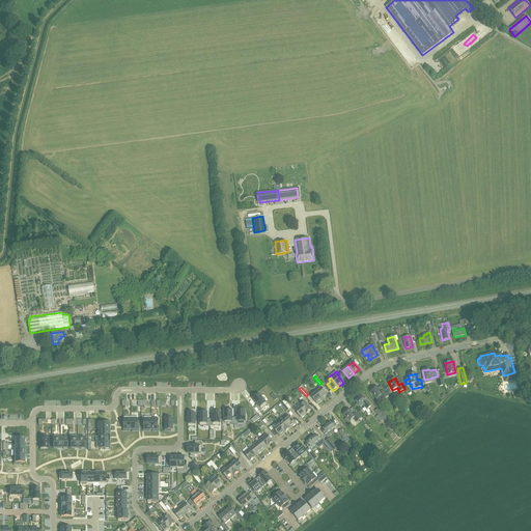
[(381,396),(384,400),(389,396),(384,390),(382,393),(376,387),(370,392),(376,399),(381,396)]
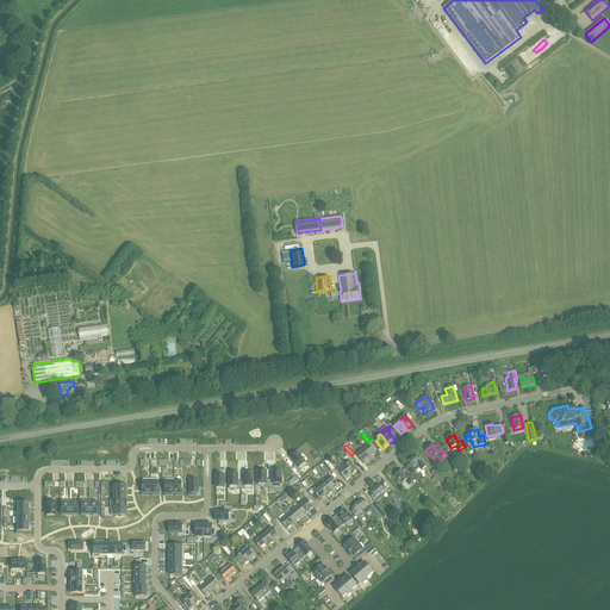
[(363,450),(371,460),(377,454),(369,446),(363,450)]
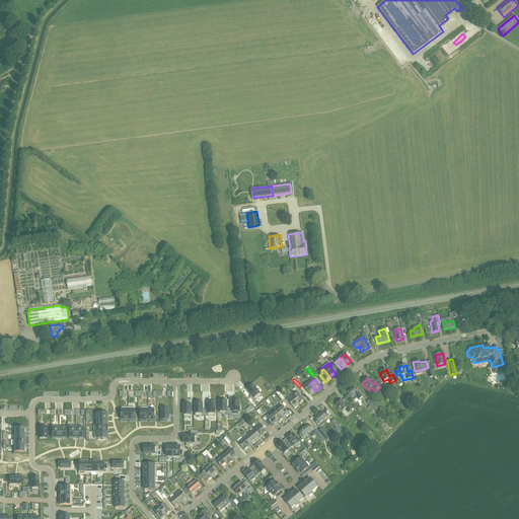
[(304,387),(310,395),(315,391),(309,383),(304,387)]
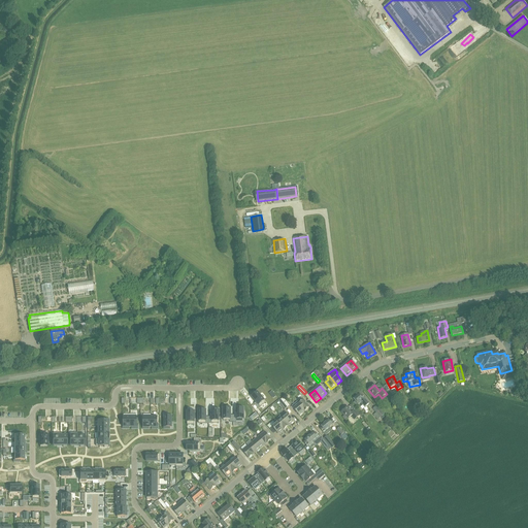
[(256,391),(251,396),(256,402),(258,405),(264,400),(256,391)]
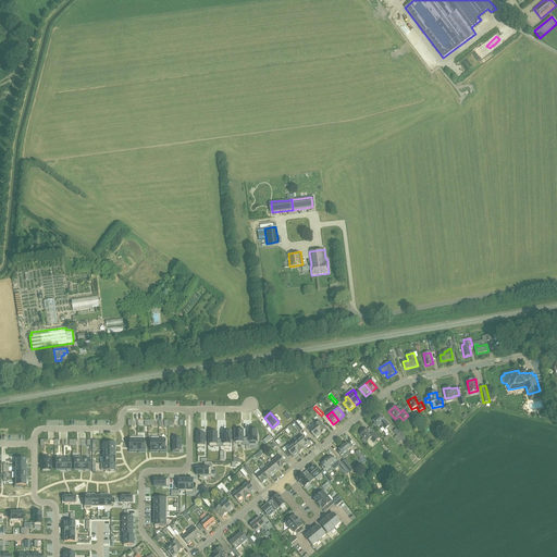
[(381,424),(385,430),(390,426),(382,417),(380,419),(378,416),(372,420),(374,424),(373,425),(375,428),(378,426),(378,428),(381,424)]
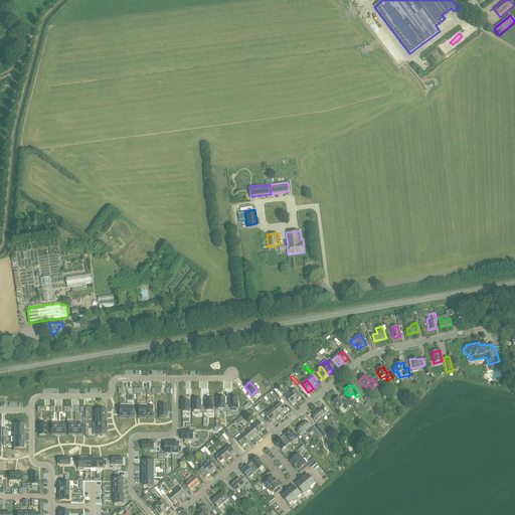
[(274,390),(280,397),(283,395),(277,388),(274,390)]
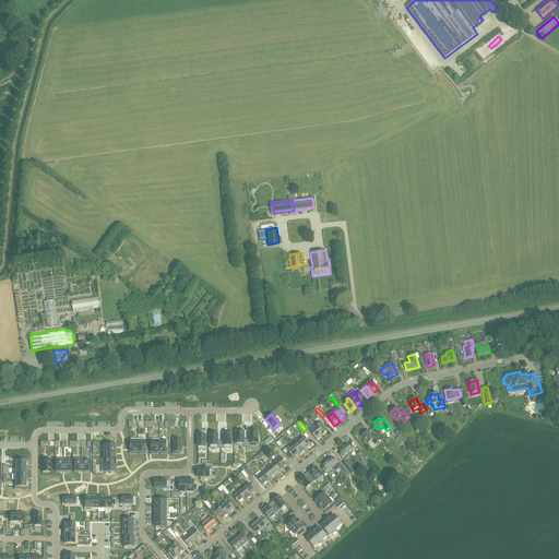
[(314,426),(322,436),(328,431),(322,424),(321,424),(320,421),(314,426)]
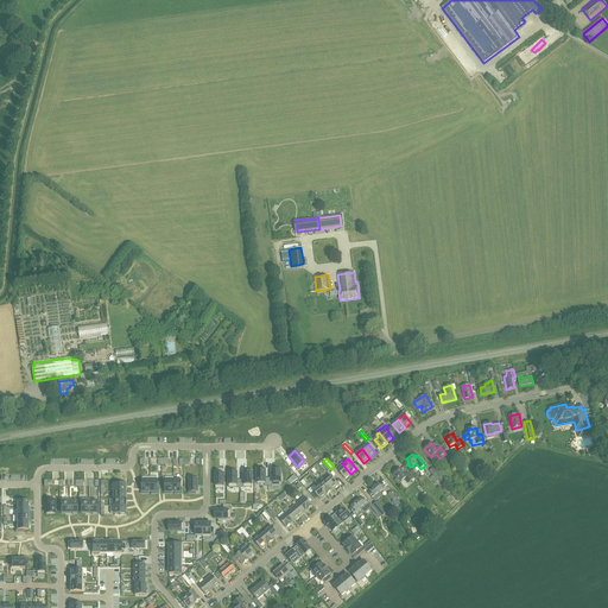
[(321,462),(328,472),(330,469),(323,461),(321,462)]
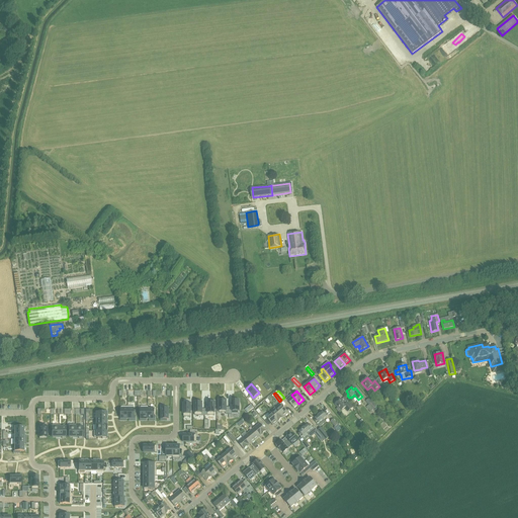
[(286,399),(293,408),(298,404),(291,395),(286,399)]
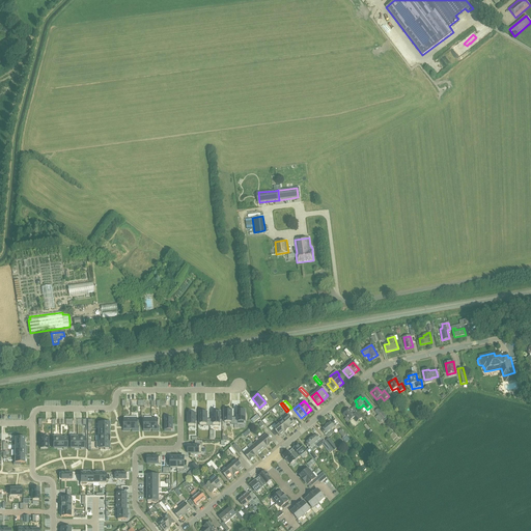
[(379,409),(374,412),(378,415),(375,417),(380,422),(387,417),(382,412),(379,409)]
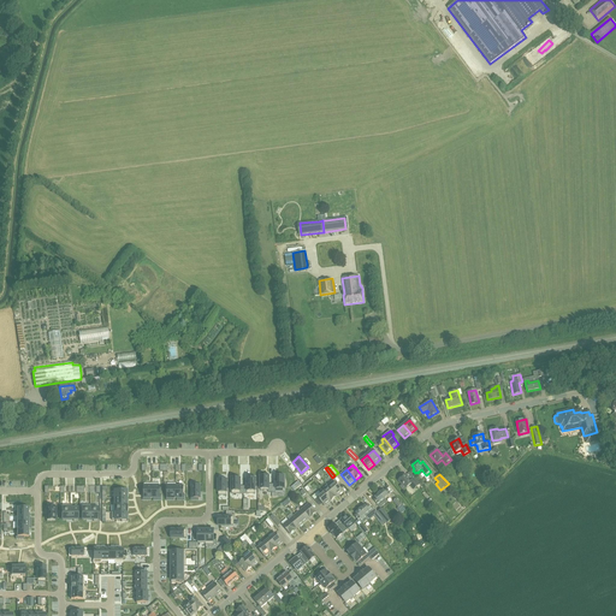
[(400,486),(403,491),(410,486),(414,490),(419,485),(414,479),(410,481),(406,475),(398,481),(402,485),(400,486)]
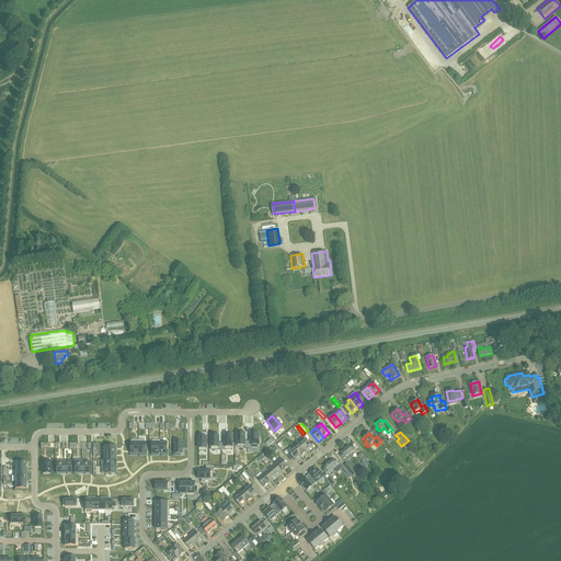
[(272,438),(265,444),(268,447),(275,442),(272,438)]
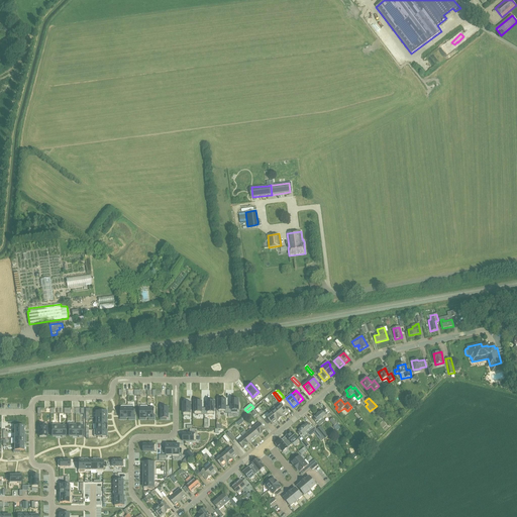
[(275,408),(283,417),(288,413),(282,405),(282,406),(280,404),(275,408)]
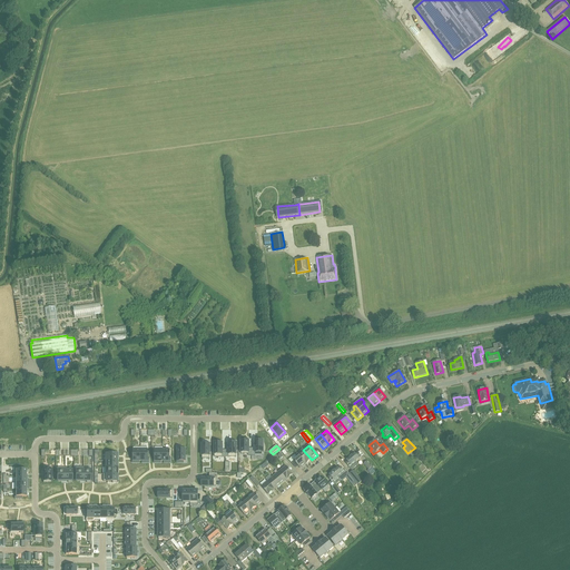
[(300,457),(306,464),(312,460),(303,450),(301,451),(303,453),(300,457)]
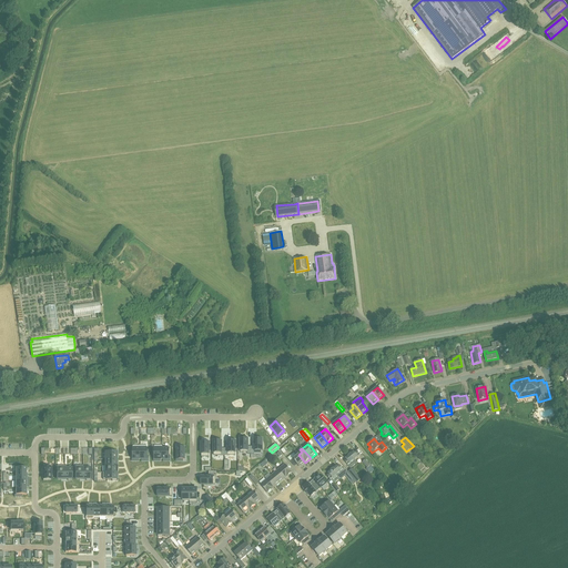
[(353,452),(348,455),(354,462),(354,460),(361,456),(356,452),(354,453),(353,452)]
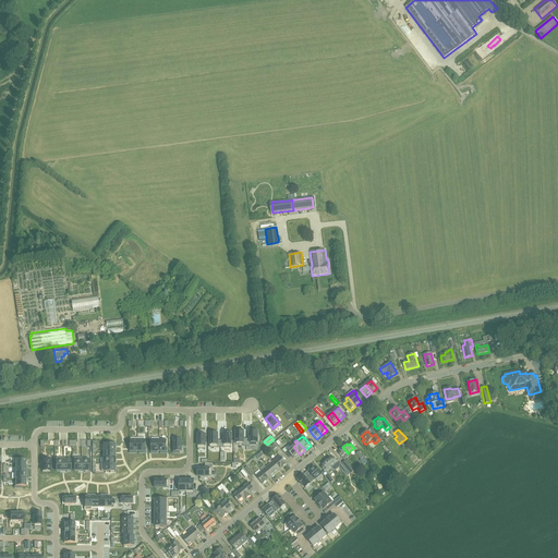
[(288,451),(294,459),(300,455),(293,447),(291,445),(289,446),(291,448),(288,451)]
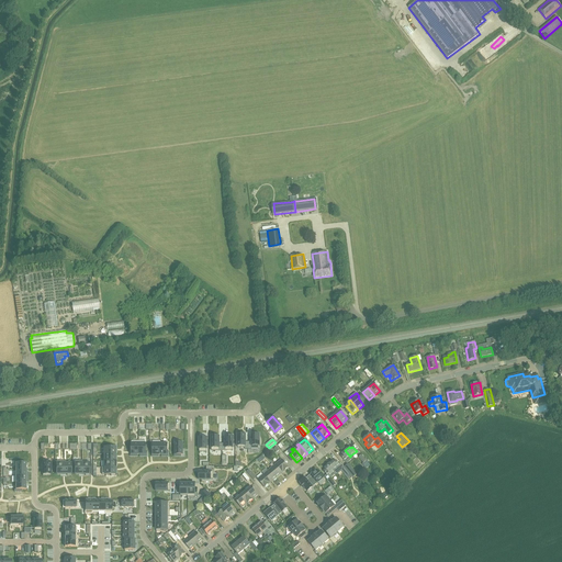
[(350,457),(345,450),(341,453),(343,454),(340,457),(345,461),(347,463),(352,459),(350,456),(350,457)]
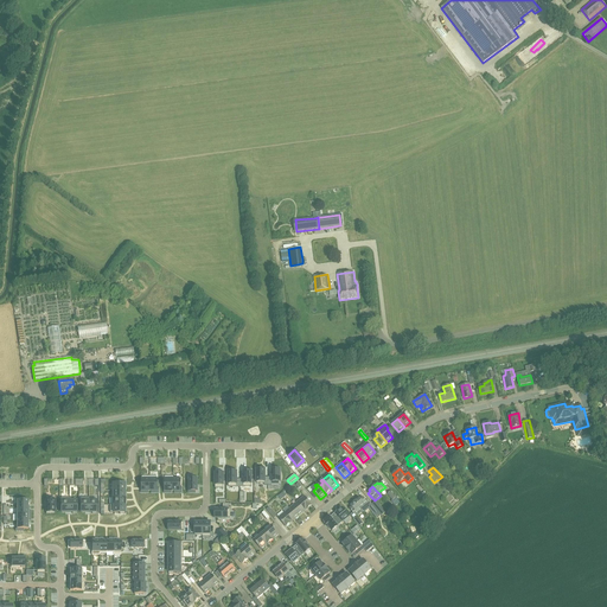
[(391,502),(395,506),(400,503),(397,500),(396,498),(390,491),(388,493),(393,500),(391,502)]
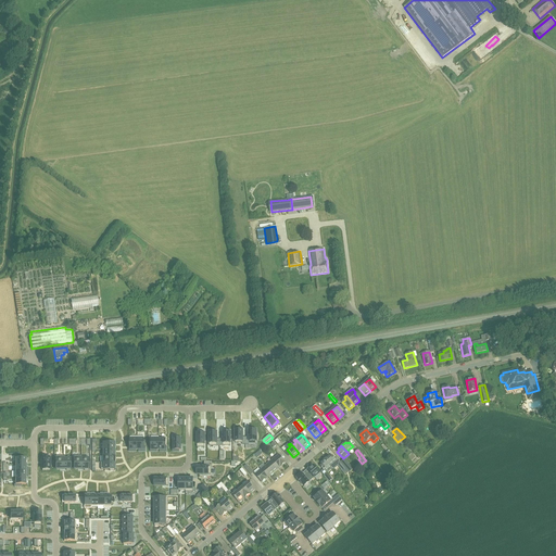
[(273,459),(280,468),(286,463),(279,455),(273,459)]
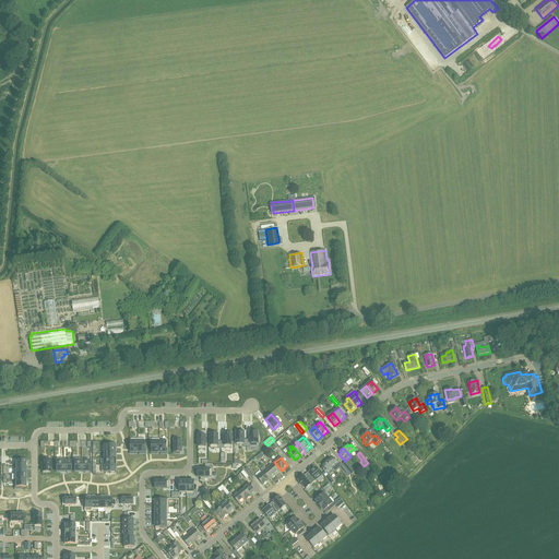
[(326,462),(331,468),(337,463),(334,459),(332,460),(330,459),(326,462)]
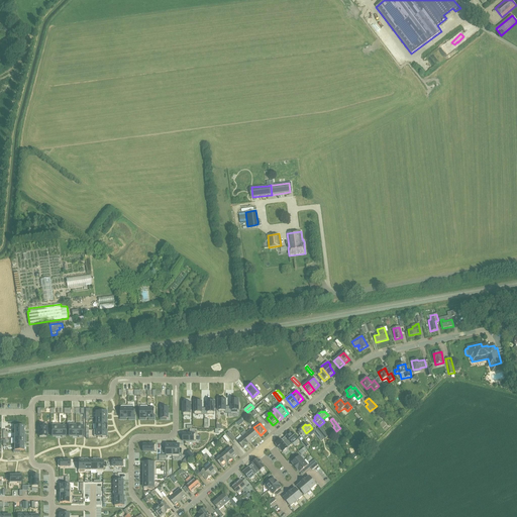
[(317,429),(325,439),(328,436),(320,426),(317,429)]
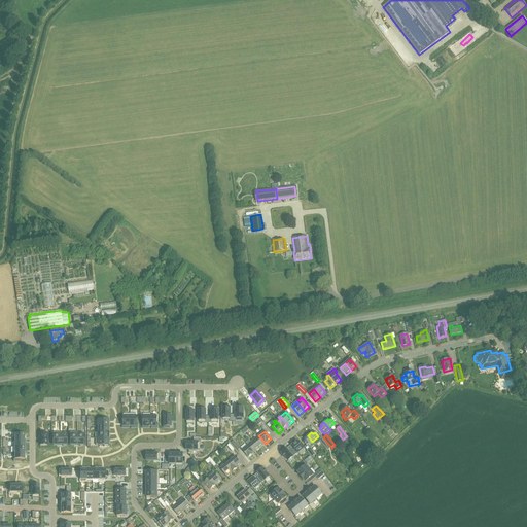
[(253,441),(259,448),(266,444),(258,435),(253,441)]
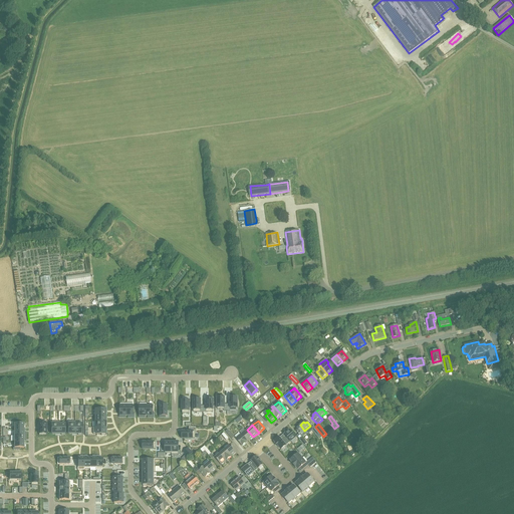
[(296,431),(299,435),(304,431),(300,425),(296,428),(297,429),(296,431)]
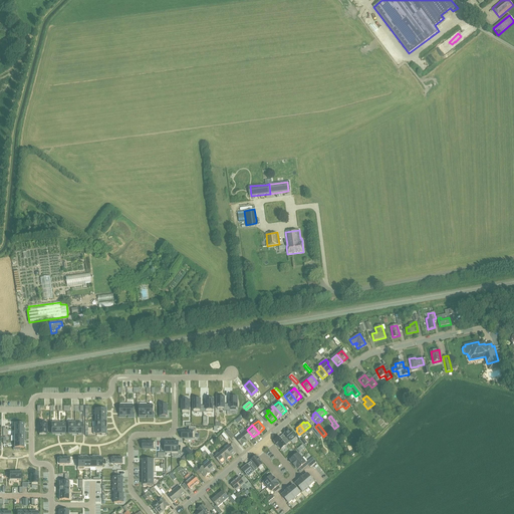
[(241,434),(248,442),(253,437),(247,430),(241,434)]
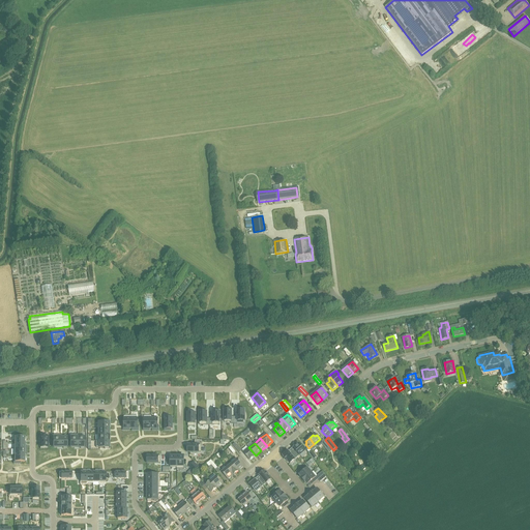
[(291,457),(296,462),(298,460),(300,462),(306,457),(297,446),(292,451),(294,454),(291,457)]
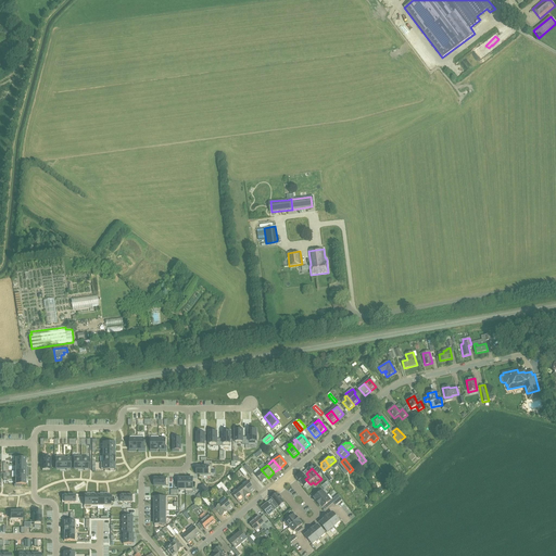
[(255,475),(262,482),(268,478),(261,469),(255,475)]
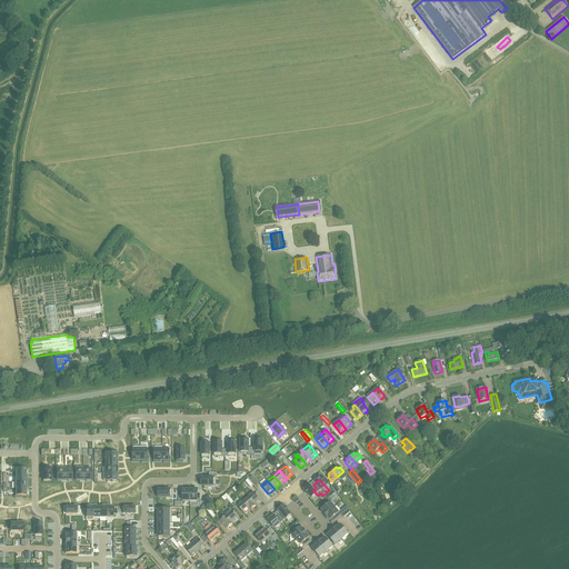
[(330,486),(337,493),(340,490),(333,482),(330,486)]
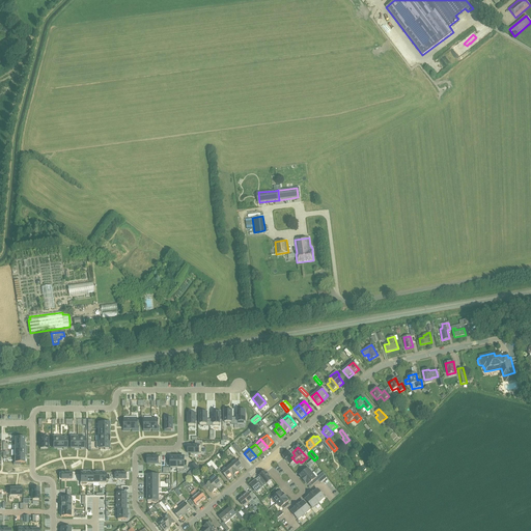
[(285,456),(281,458),(290,470),(296,466),(295,465),(297,463),(291,457),(288,459),(285,456)]
